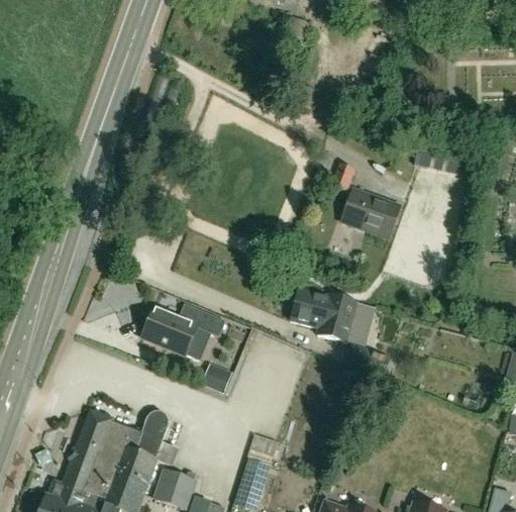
[(303,40),(309,21),(295,16),(288,35),(303,40)]
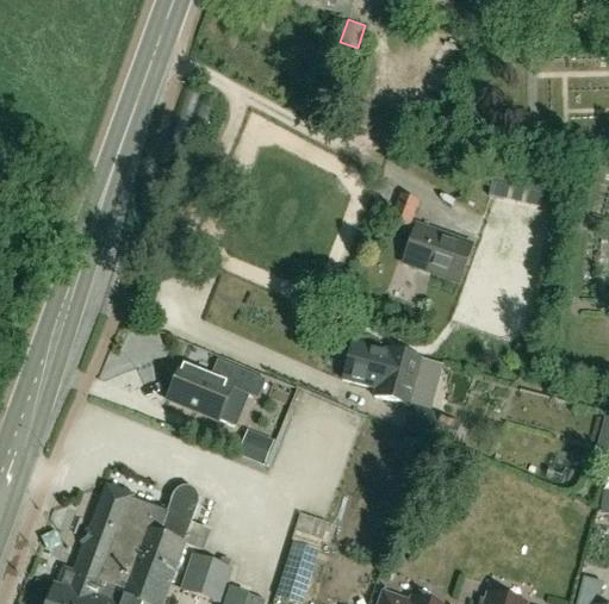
[(488,193),(540,205),(546,179),(493,168),(488,193)]
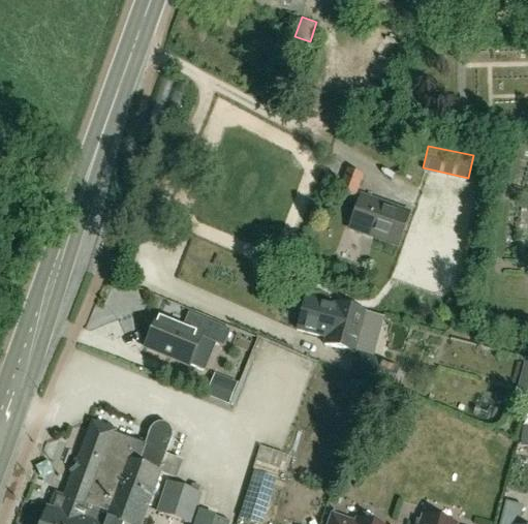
[(356,194),(364,172),(345,165),(338,188),(356,194)]
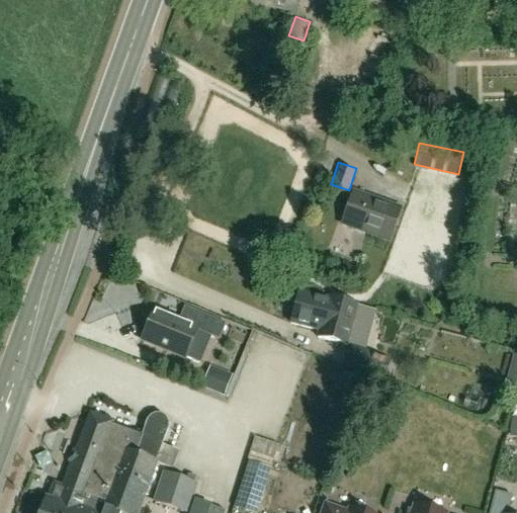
[(354,188),(343,220),(390,236),(401,205),(354,188)]
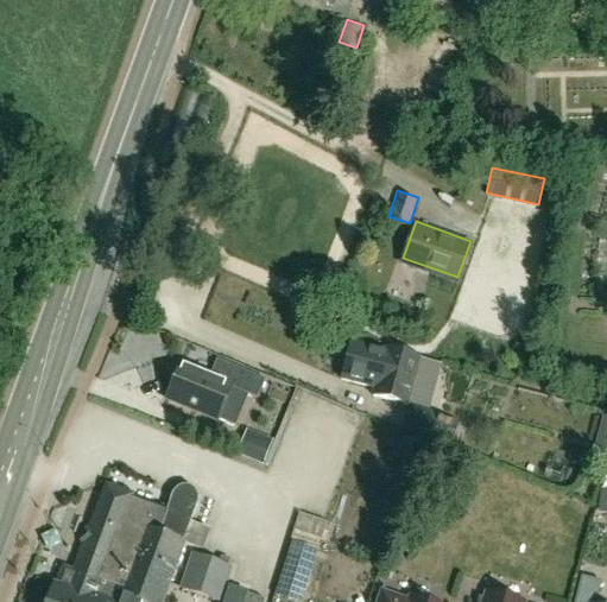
[(385,344),(385,346),(352,337),(342,375),(375,384),(373,392),(409,400),(421,354),(385,344)]
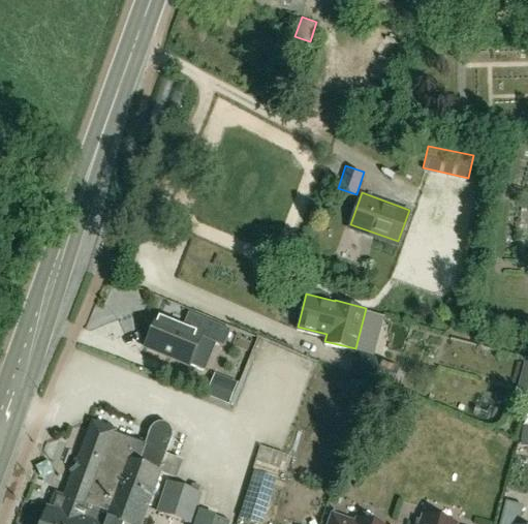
[(223,343),(230,328),(178,306),(172,321),(158,315),(146,344),(189,363),(200,334),(223,343)]
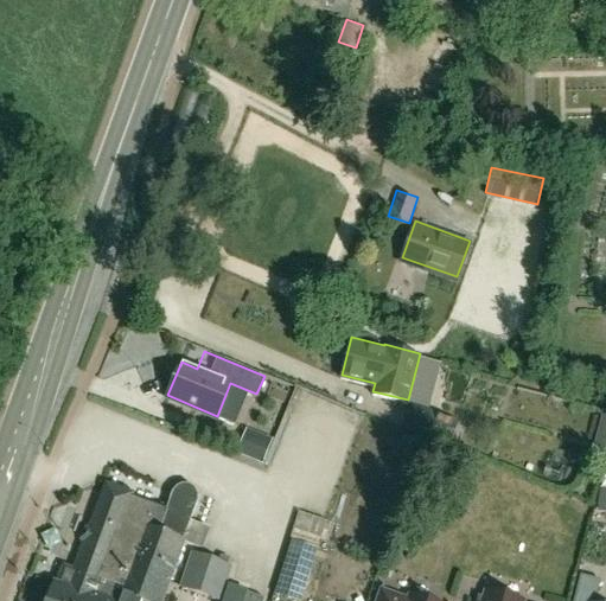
[(459,419),(413,401),(403,424),(450,442),(459,419)]
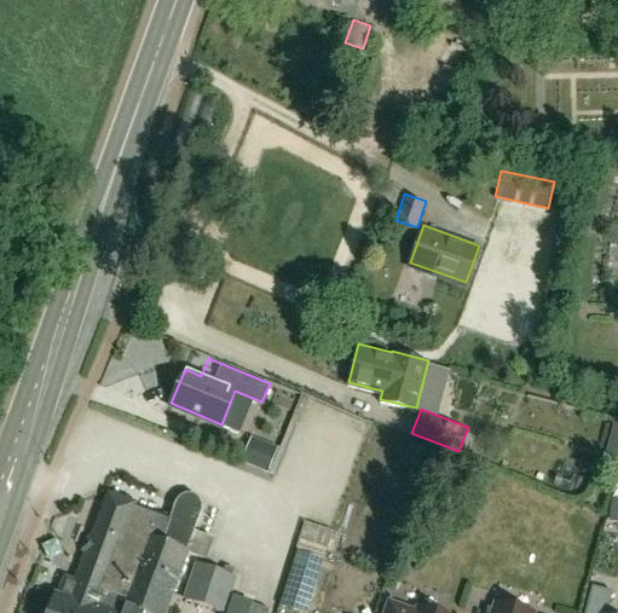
[(267,468),(276,445),(263,440),(259,449),(248,445),(242,458),(267,468)]
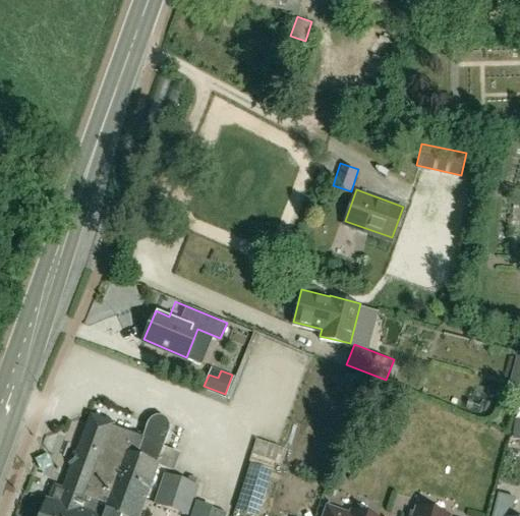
[(69,460),(71,463),(63,486),(54,482),(49,498),(47,497),(40,515),(119,515),(120,514),(125,515),(137,515),(169,435),(169,425),(168,419),(163,415),(156,415),(153,416),(150,420),(143,436),(113,424),(114,421),(91,412),(76,452),(72,452),(69,460)]
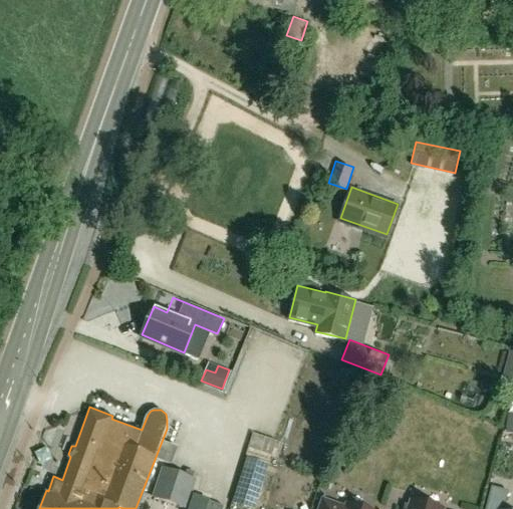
[(162,465),(152,495),(187,506),(197,477),(193,476),(195,469),(186,466),(184,472),(162,465)]
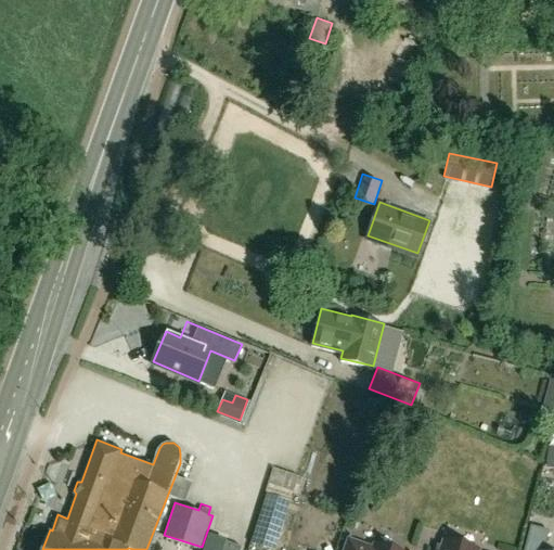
[(543,549),(550,528),(531,524),(524,549),(543,549)]
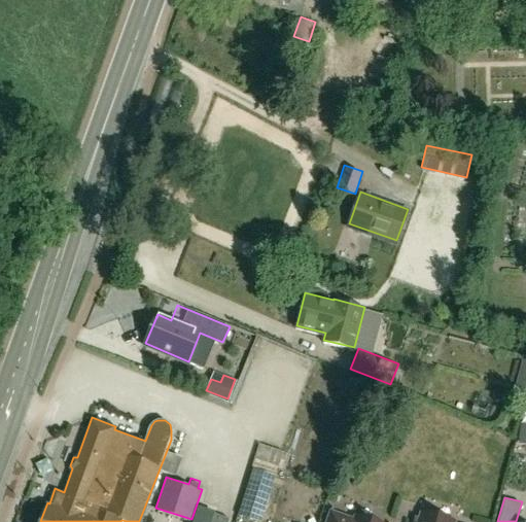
[(377,521),(355,515),(354,518),(330,510),(326,521),(377,521)]
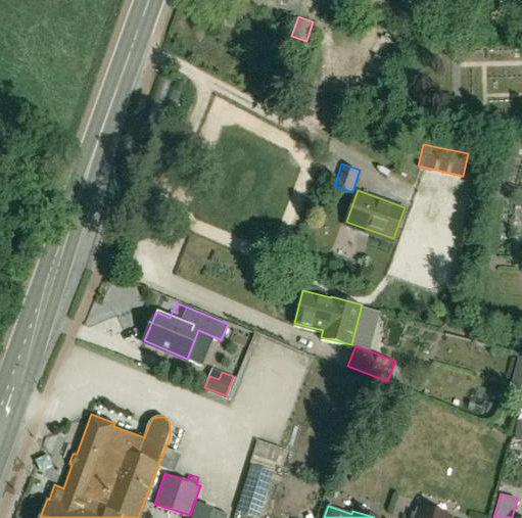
[(451,517),(452,516),(418,508),(417,512),(413,511),(410,517),(451,517)]
